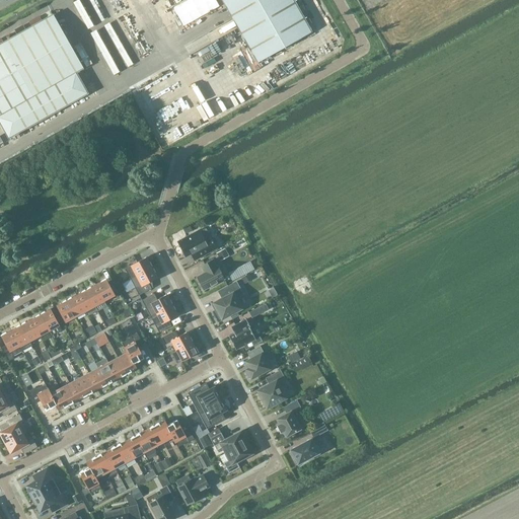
[(221,0),(256,63),(312,31),(293,0),(221,0)]
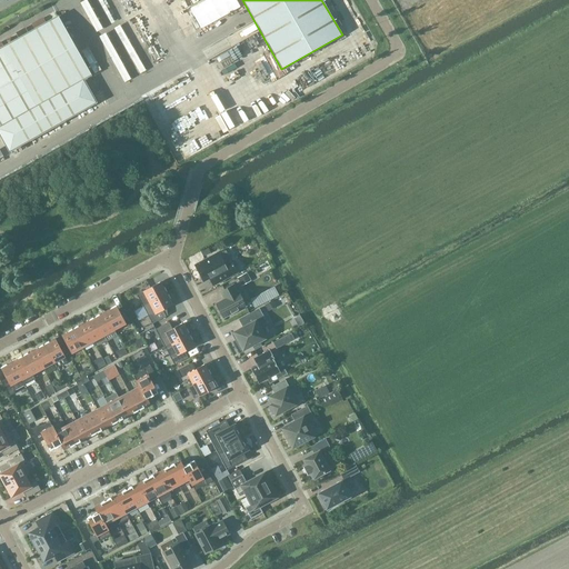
[(0,131),(10,149),(93,102),(81,79),(90,73),(59,18),(3,49),(0,50),(0,131)]
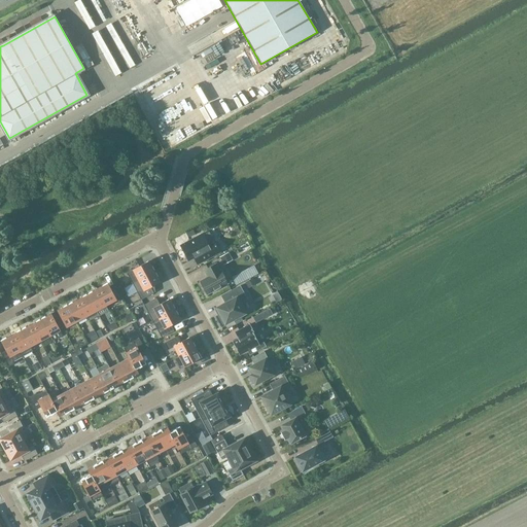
[(179,104),(185,101),(181,94),(175,97),(179,104)]
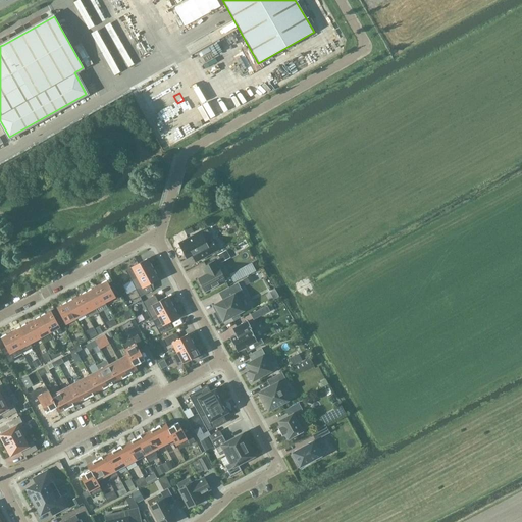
[(209,111),(214,109),(205,96),(201,98),(209,111)]
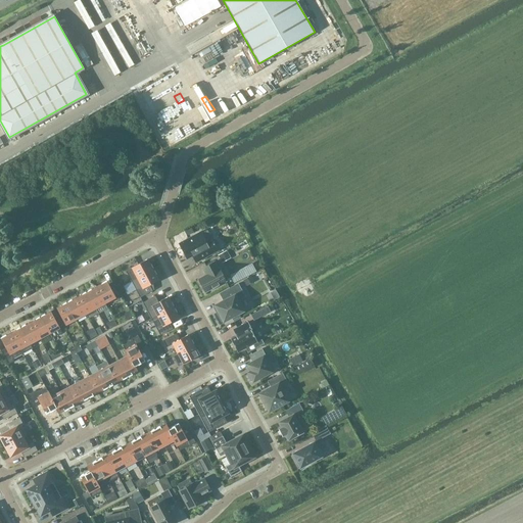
[(196,106),(191,108),(198,124),(203,122),(196,106)]
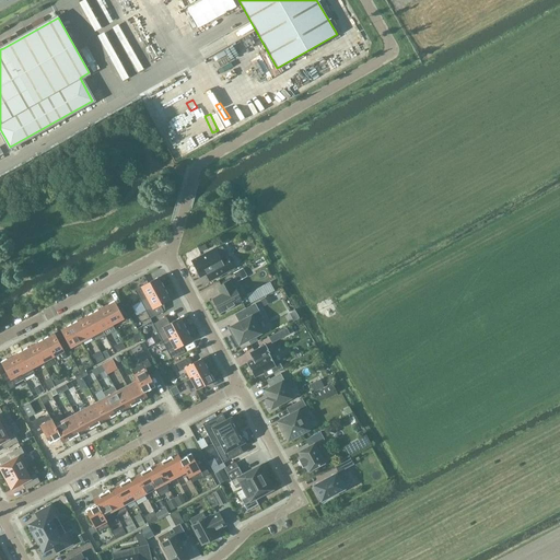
[(198,127),(205,139),(212,136),(206,123),(198,127)]
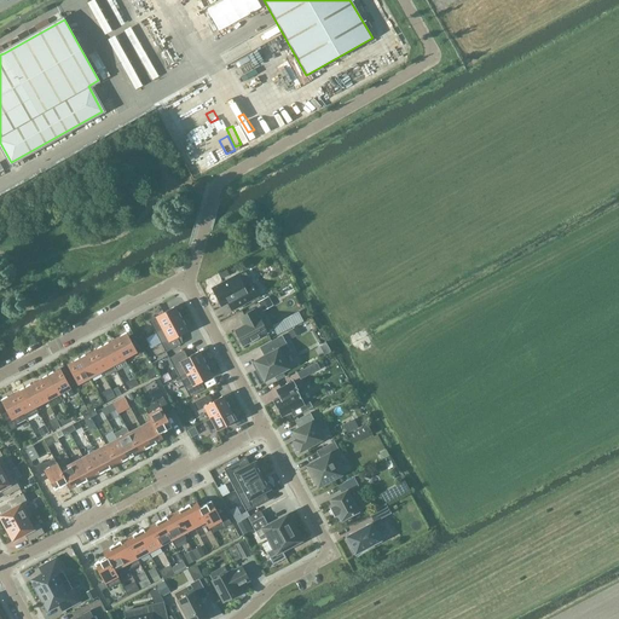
[(237,308),(259,296),(252,284),(246,272),(238,276),(238,275),(237,275),(212,288),(221,306),(227,302),(232,311),(237,308)]
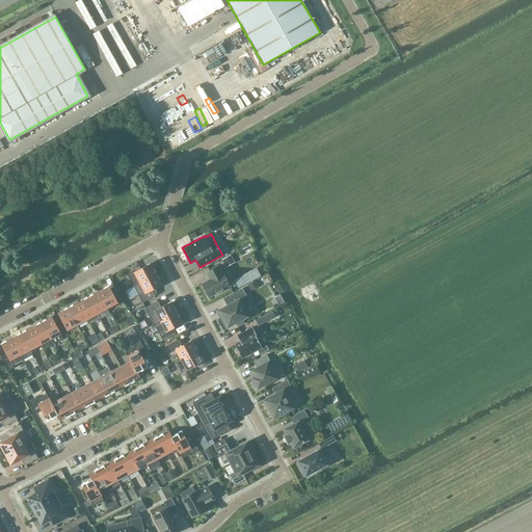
[(139,283),(156,273),(151,264),(133,272),(128,275),(133,286),(139,283)]
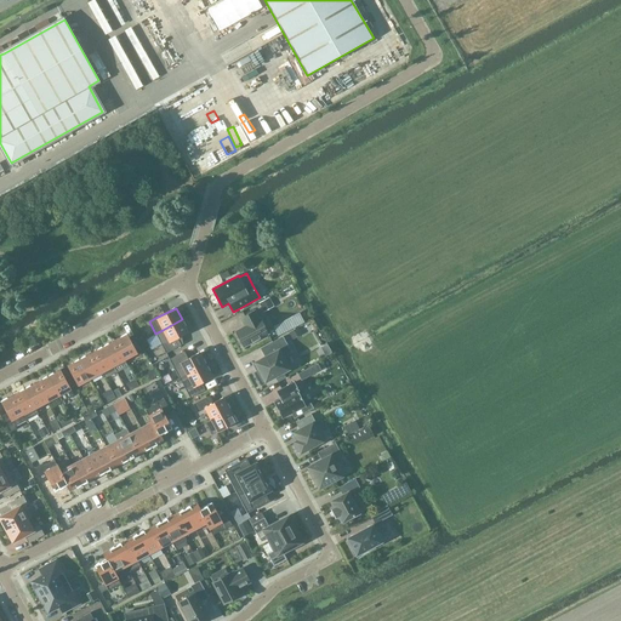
[(245,326),(235,331),(244,347),(268,334),(260,318),(258,319),(255,311),(240,318),(245,326)]
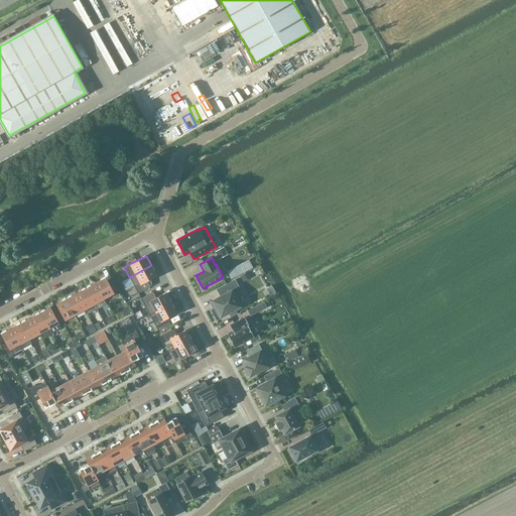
[(242,259),(222,267),(224,273),(245,265),(242,259)]
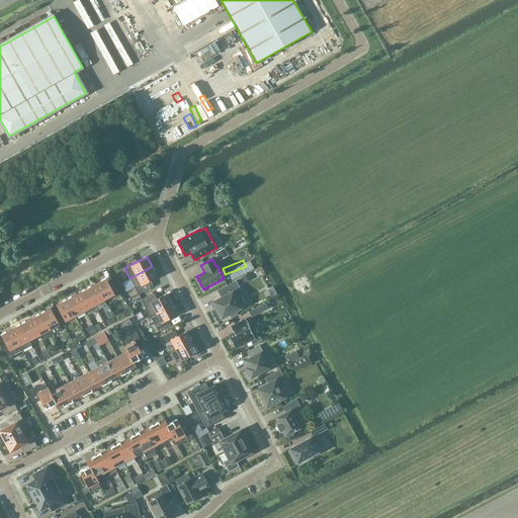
[(157,276),(152,266),(136,275),(130,278),(135,288),(139,294),(151,288),(148,281),(150,280),(157,276)]
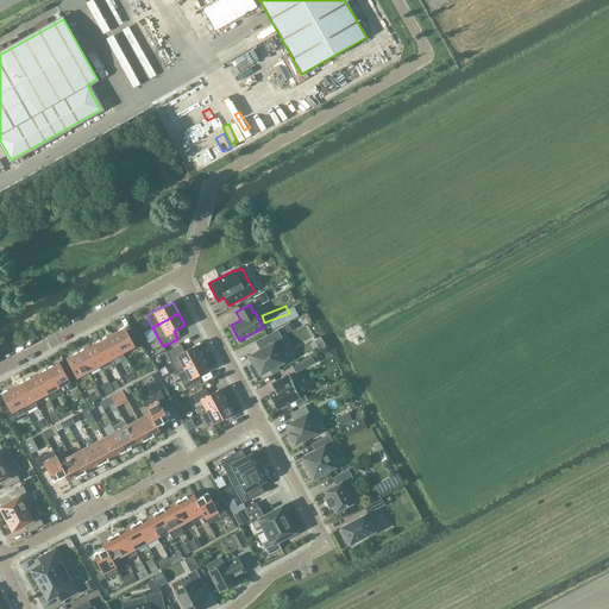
[(112,334),(123,353),(135,347),(124,327),(113,334),(112,334)]
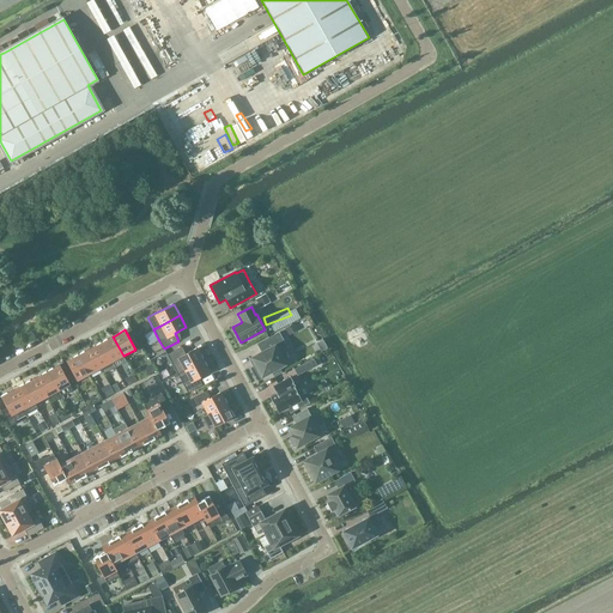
[(134,333),(141,346),(149,343),(141,329),(134,333)]
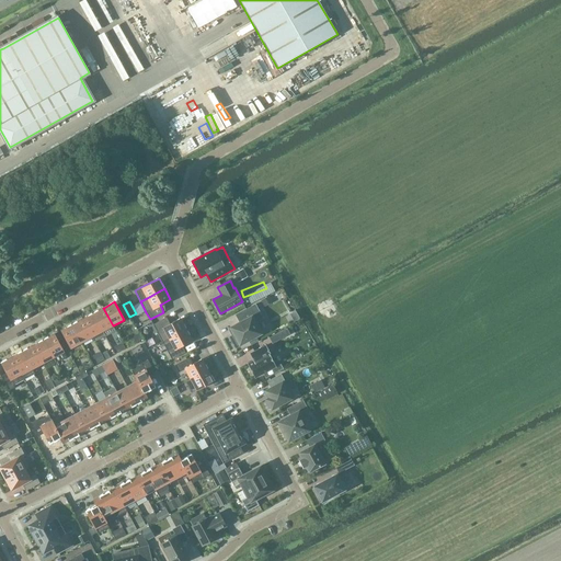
[(240,322),(230,328),(235,336),(232,338),(237,345),(239,344),(240,345),(261,334),(254,322),(262,318),(255,305),(236,315),(240,322)]
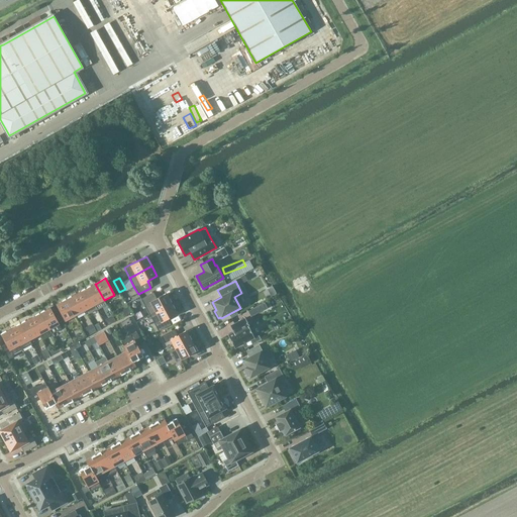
[(95,305),(104,300),(95,284),(86,289),(94,305),(95,305)]
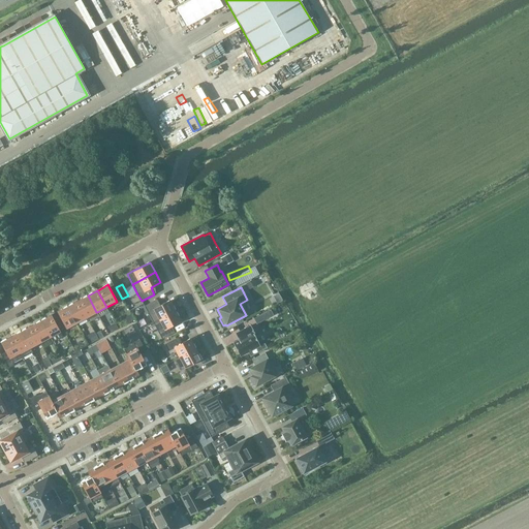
[(99,316),(97,312),(96,312),(88,296),(78,301),(87,317),(89,322),(99,316)]
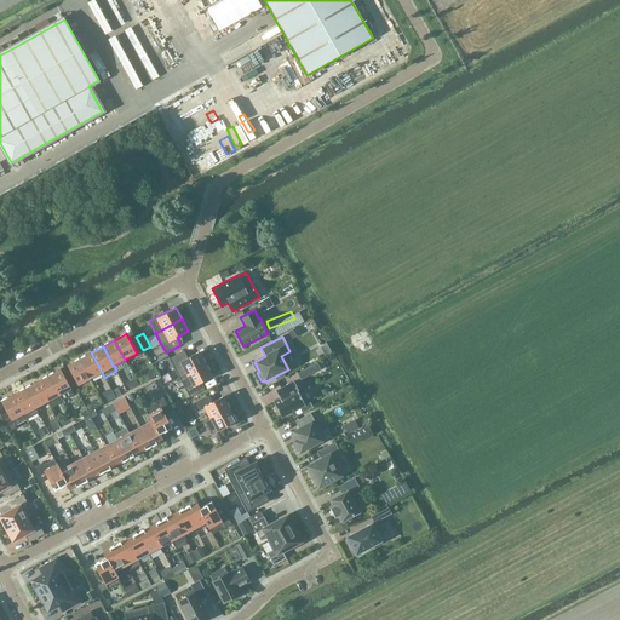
[(179,363),(185,374),(206,365),(200,352),(188,359),(184,351),(170,359),(173,367),(179,363)]
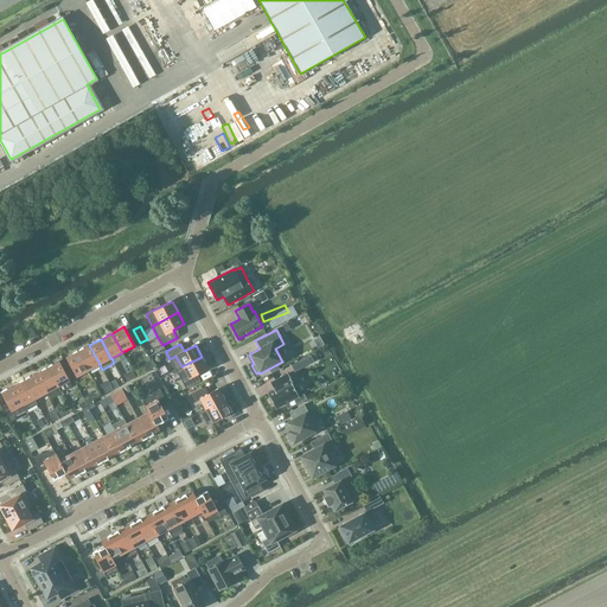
[(89,345),(78,351),(88,370),(100,364),(89,345)]
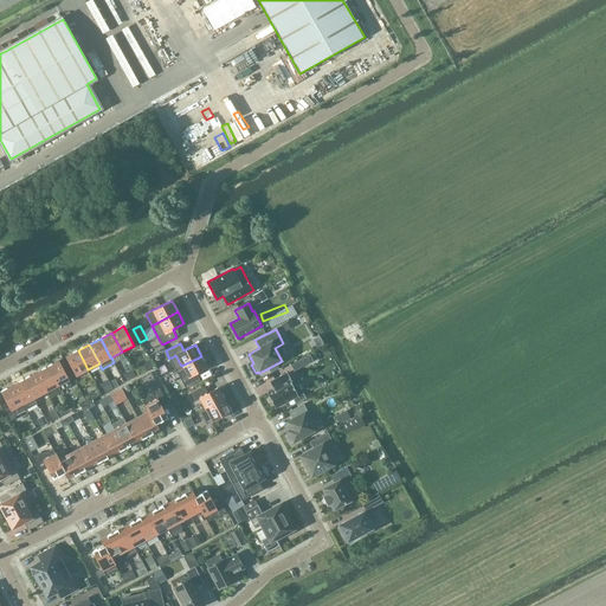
[(88,369),(78,350),(77,350),(66,356),(77,376),(88,371),(88,369)]
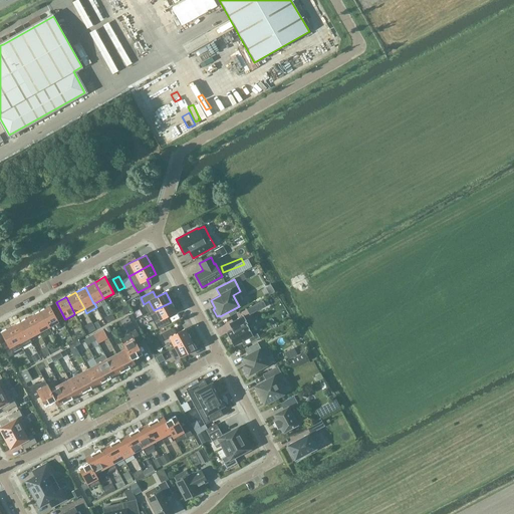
[(263,301),(246,309),(249,315),(266,306),(263,301)]
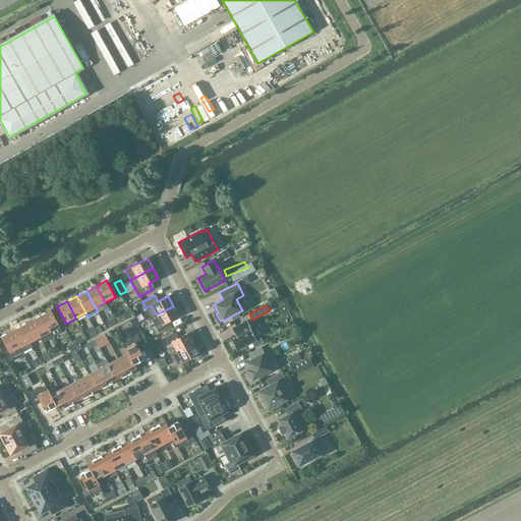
[(178,315),(173,306),(156,314),(151,317),(160,334),(172,328),(169,322),(178,315)]
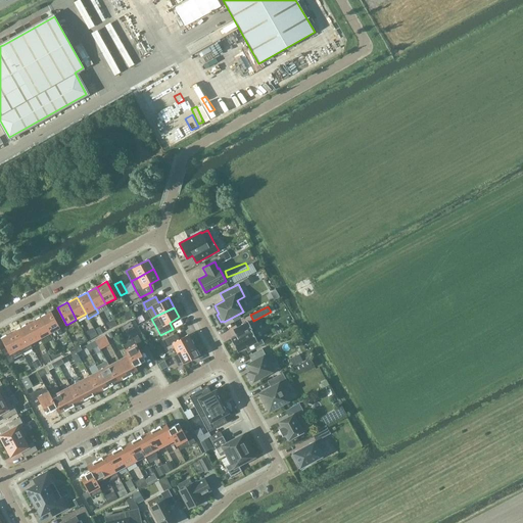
[(49,334),(51,338),(52,338),(61,333),(50,312),(40,317),(49,334)]
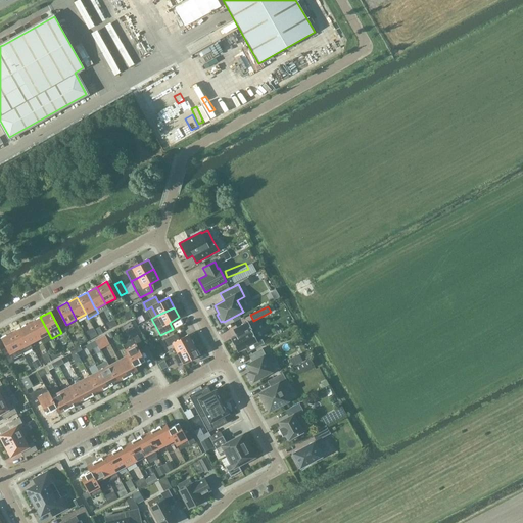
[(40,339),(49,334),(40,317),(31,322),(40,339)]
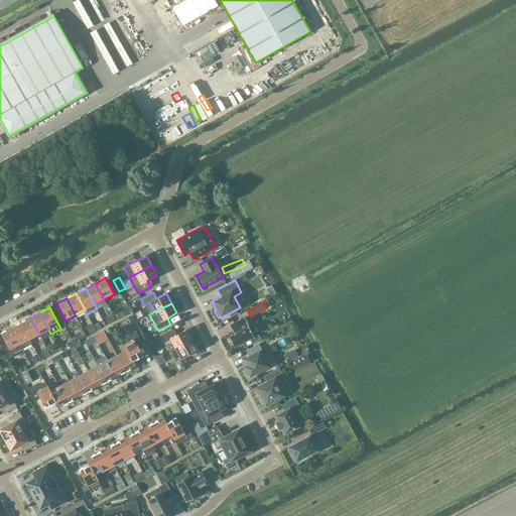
[(226,326),(239,318),(236,313),(223,320),(226,326)]
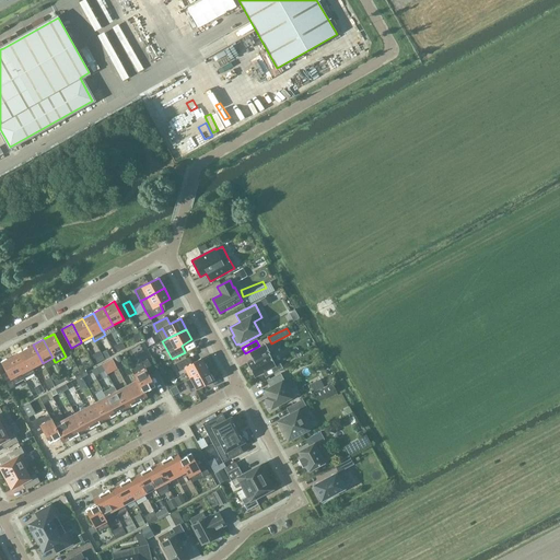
[(43,363),(33,345),(23,350),(22,350),(32,369),(43,363)]
